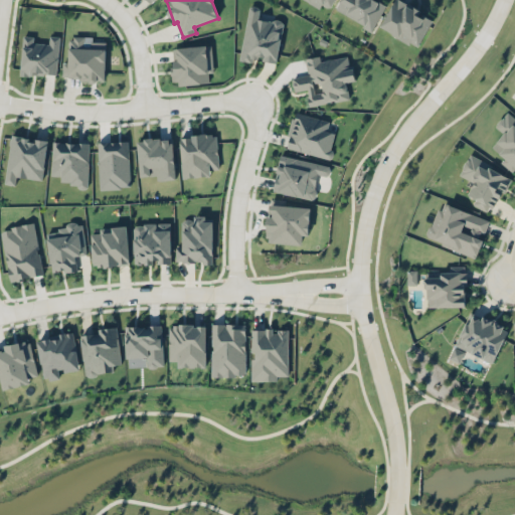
[(340,0),(335,10),(373,30),(386,4),(378,0),(340,0)]
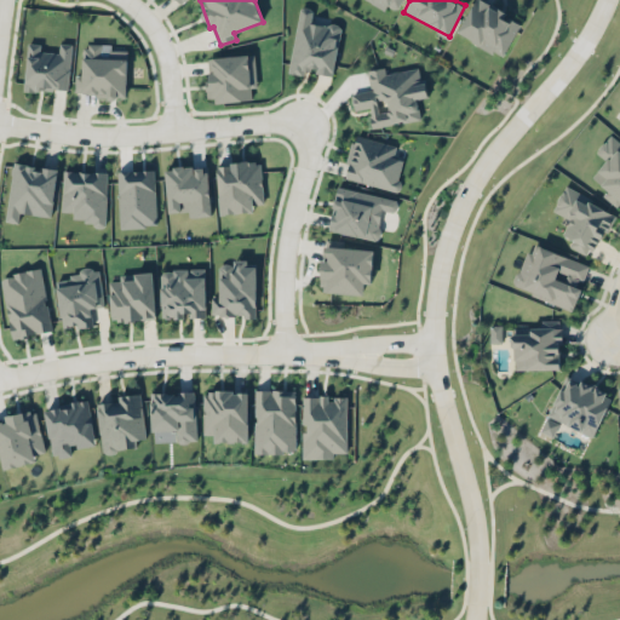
[(472,0),(457,34),(503,56),(520,19),(478,0),(472,0)]
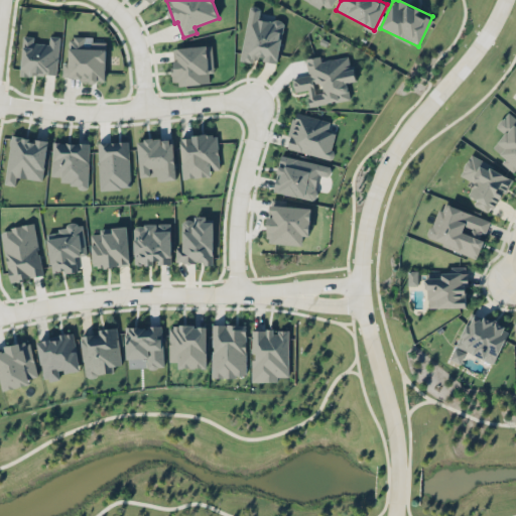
[(285,21),(259,16),(260,9),(249,7),(240,57),(277,65),(285,21)]
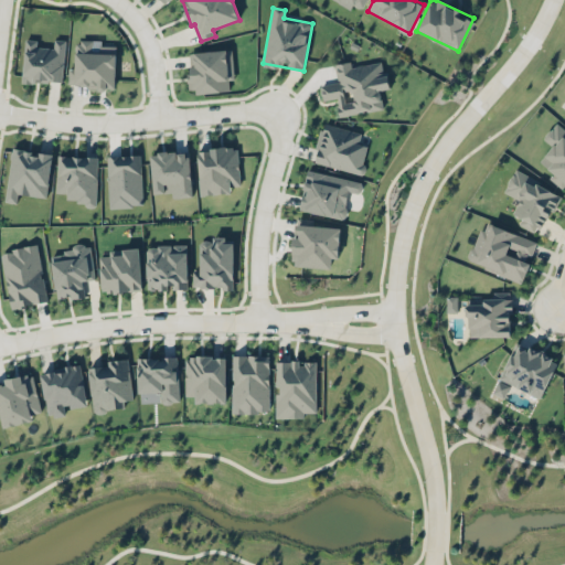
[(65,40),(54,39),(54,48),(36,46),(36,40),(24,39),(22,81),(63,83),(65,40)]
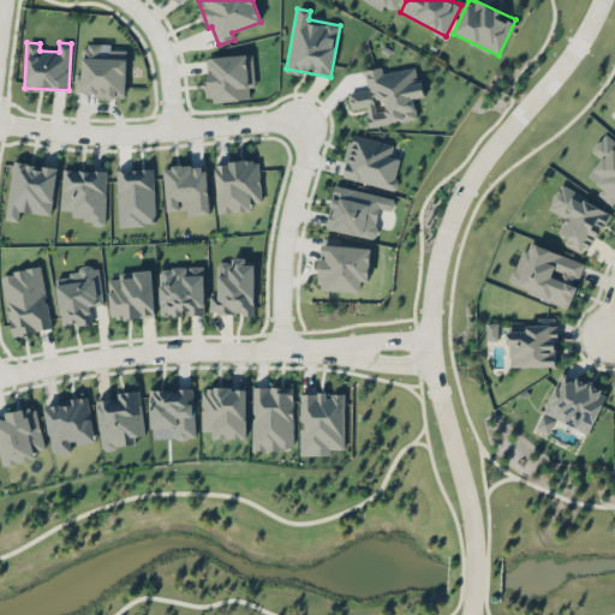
[(81,95),(125,96),(126,49),(111,49),(111,45),(82,43),(81,95)]
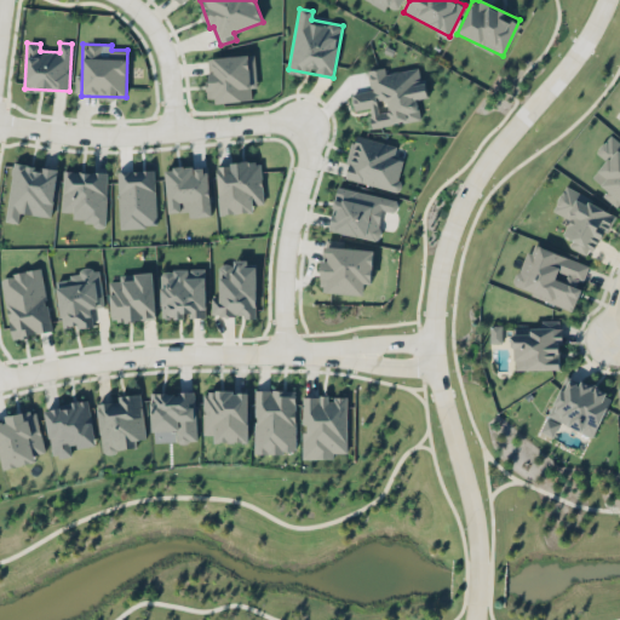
[(252,99),(251,87),(257,87),(254,53),(208,57),(211,102),(252,99)]
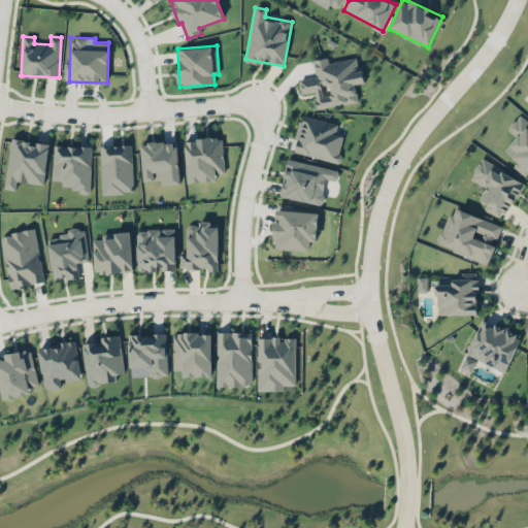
[(359,101),(356,84),(364,83),(362,65),(358,66),(356,57),(328,62),(328,57),(312,60),(316,76),(299,79),(302,94),(315,92),(317,108),(359,101)]
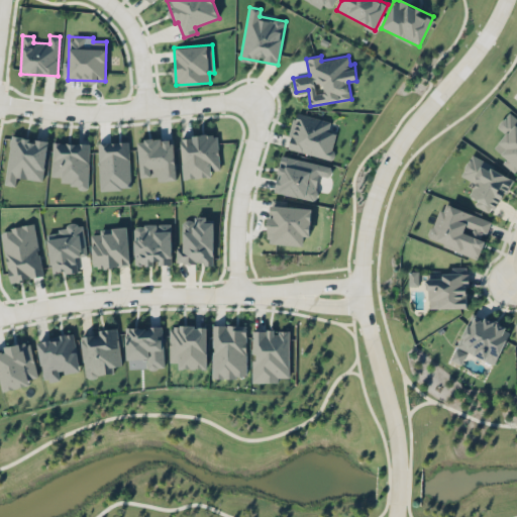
[(332,160),(338,133),(329,131),(331,121),(296,112),(287,148),(332,160)]
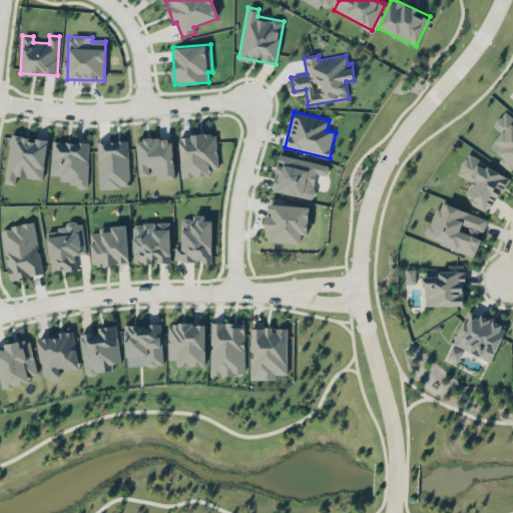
[(181,177),(210,174),(209,169),(218,169),(215,132),(178,135),(181,177)]
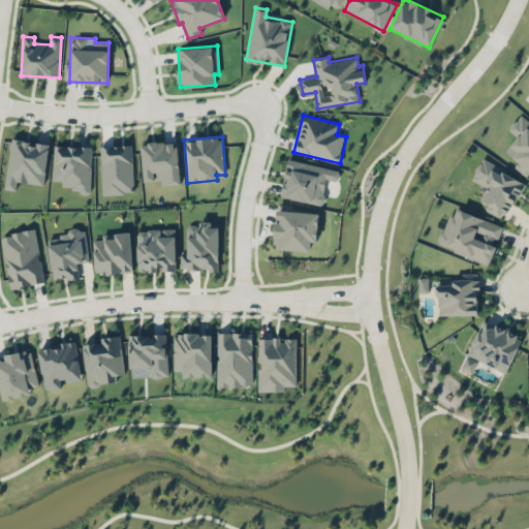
[(49,144),(11,139),(5,188),(16,190),(17,182),(44,185),(49,144)]
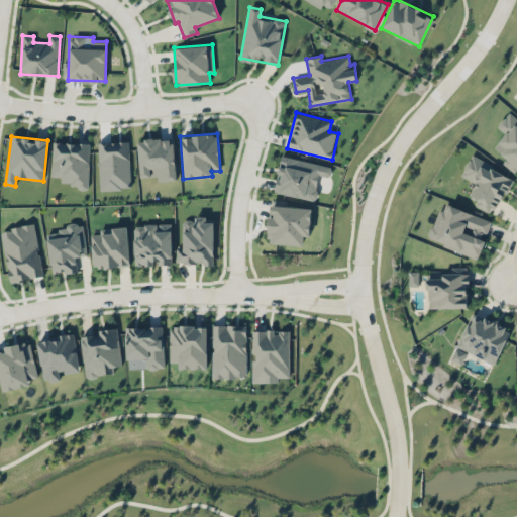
[(176,180),(174,137),(137,139),(139,177),(158,176),(158,181),(176,180)]
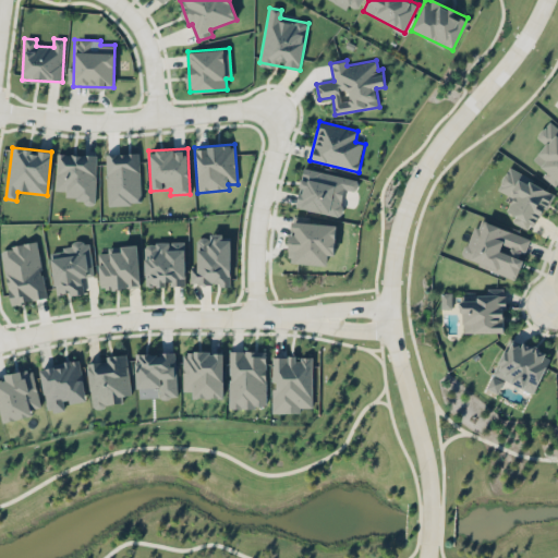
[(107,205),(141,204),(138,153),(106,154),(107,205)]
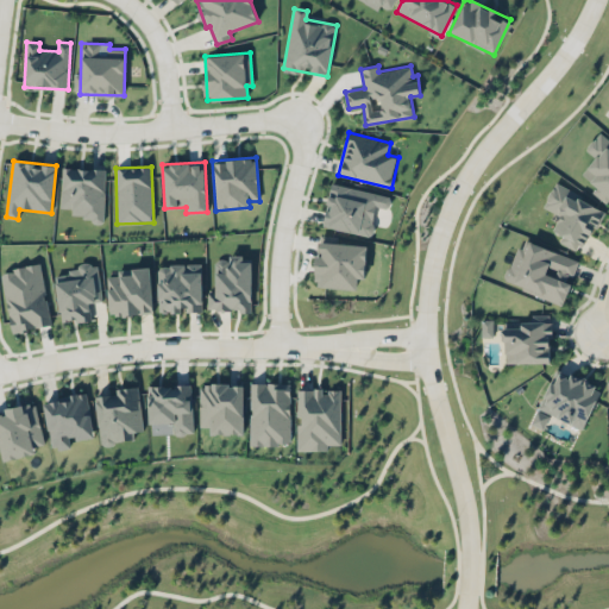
[(105,169),(62,168),(61,208),(73,208),(73,218),(104,219),(105,169)]
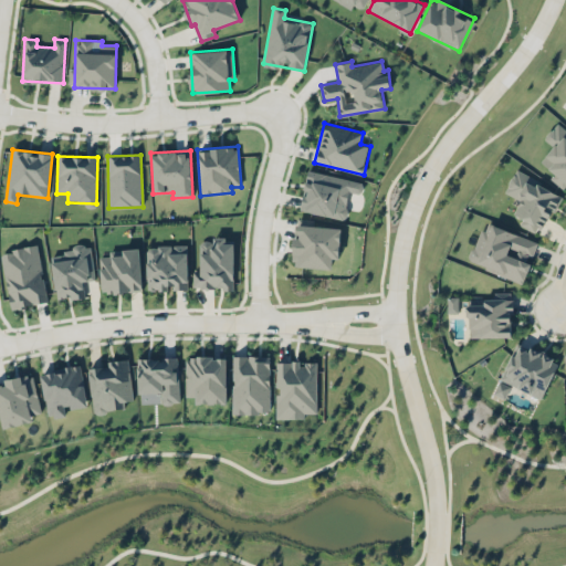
[(364,181),(307,170),(300,210),(344,219),(350,192),(360,195),(364,181)]
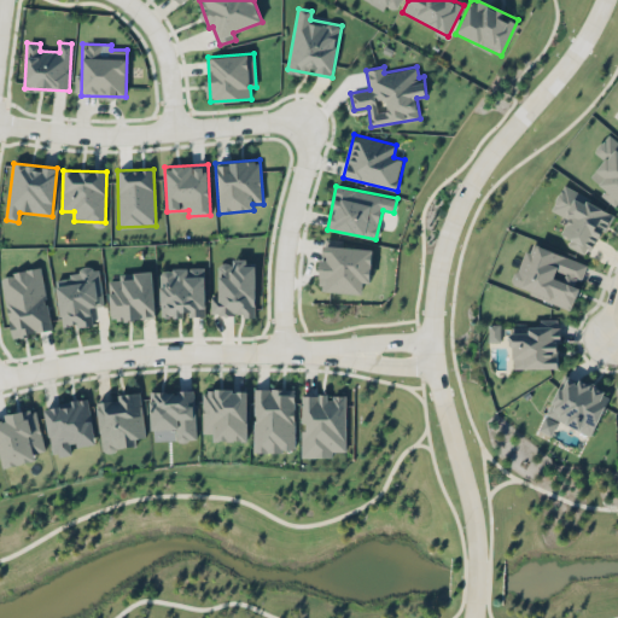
[(612,211),(563,186),(551,210),(569,219),(561,233),(571,238),(567,245),(590,256),(612,211)]
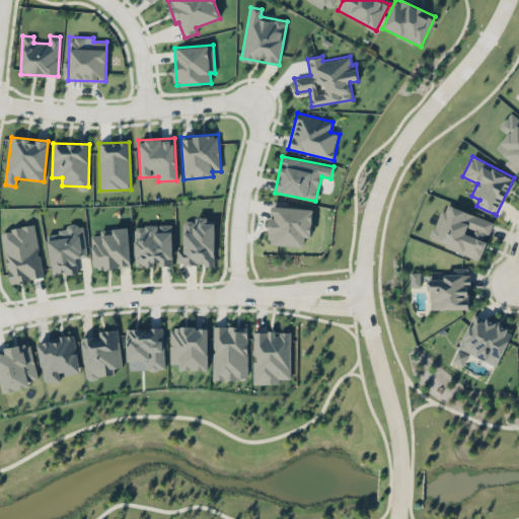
[(427,238),(477,260),(494,222),(451,204),(447,213),(440,210),(427,238)]
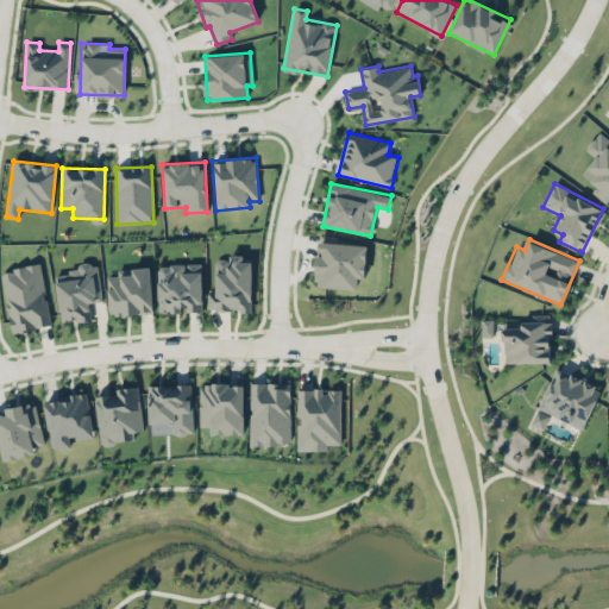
[(314,287),(357,289),(358,278),(365,278),(366,244),(321,242),(320,256),(316,255),(314,287)]
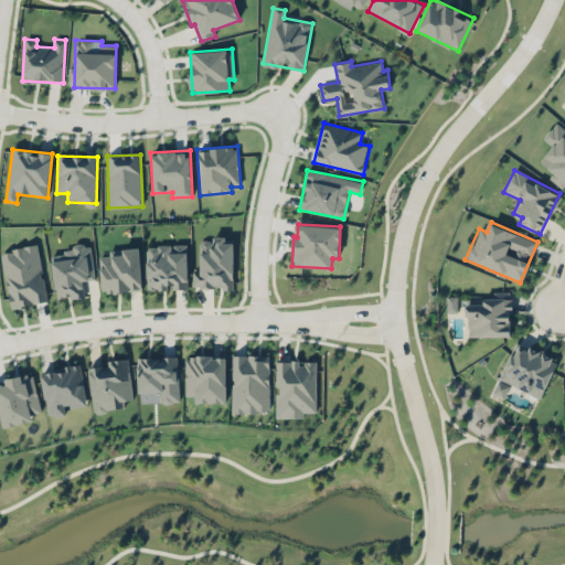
[(193,288),(233,288),(234,238),(212,238),(212,252),(200,252),(200,270),(193,270),(193,288)]
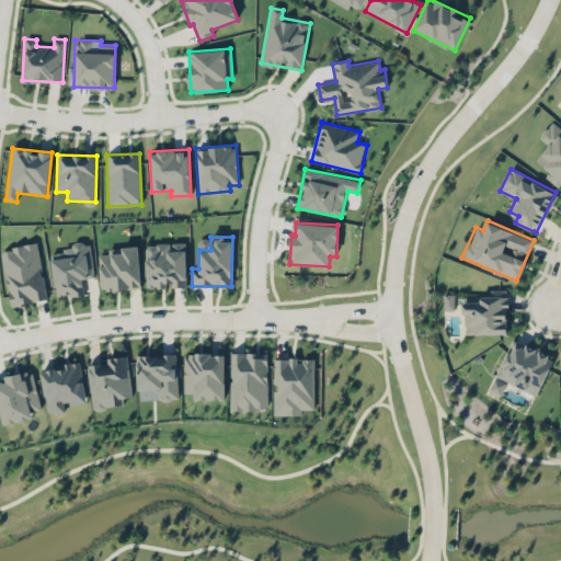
[(0,250),(0,251),(12,306),(48,298),(36,242),(0,250)]
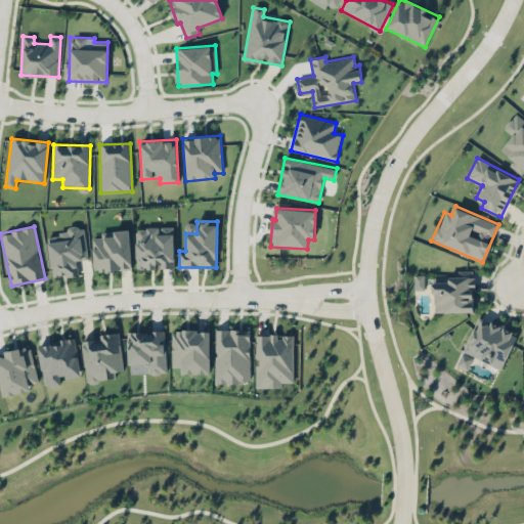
[(87,259),(84,227),(59,229),(59,235),(48,236),(51,277),(79,274),(77,260),(87,259)]
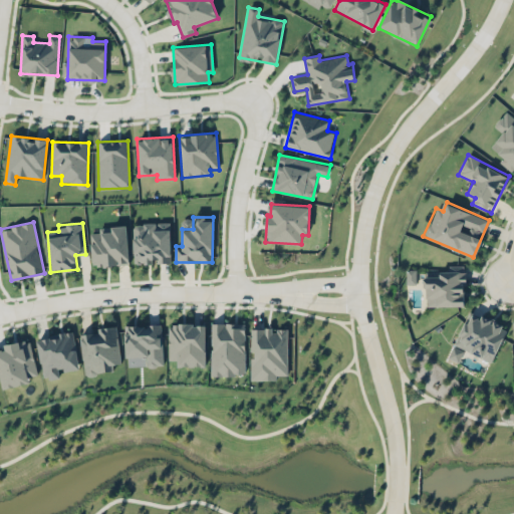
[(171,262),(170,223),(133,224),(135,264),(171,262)]
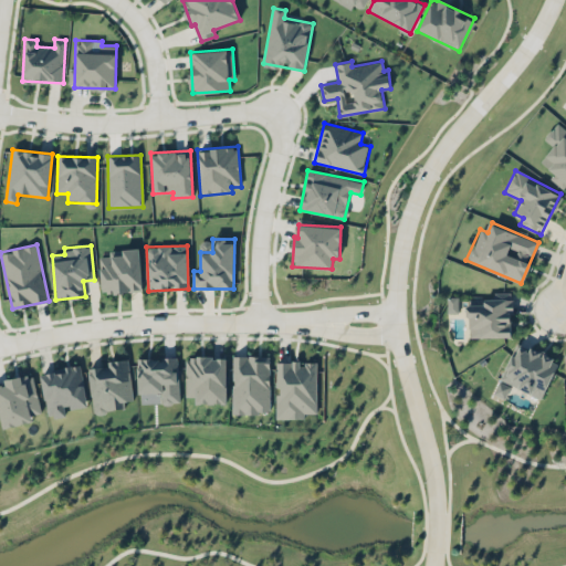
[(142,291),(139,250),(100,252),(101,289),(112,287),(112,293),(142,291)]
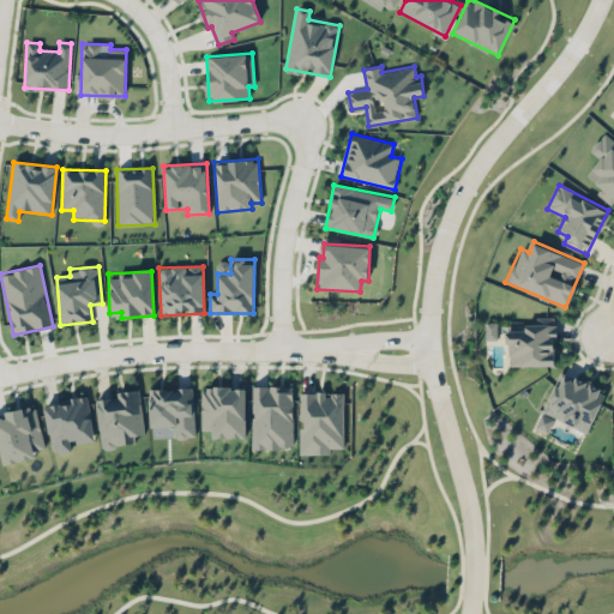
[(557,315),(528,315),(528,329),(505,329),(505,365),(557,365),(557,315)]
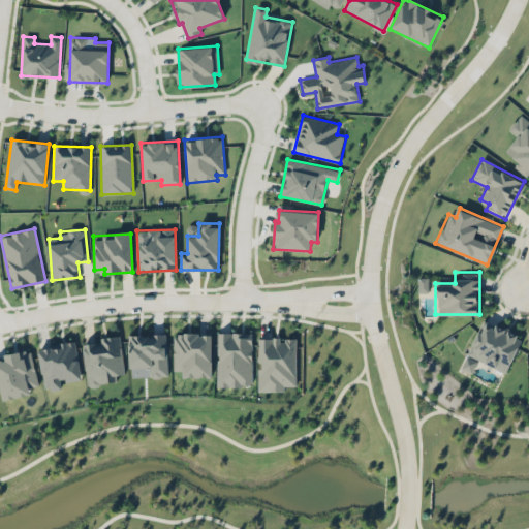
[(418,277),(418,292),(429,292),(429,277),(418,277)]
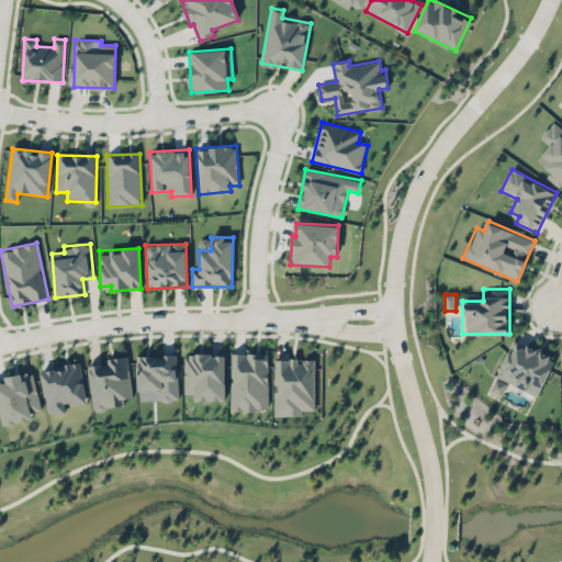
[(496,377),(538,396),(555,358),(527,345),(526,348),(513,341),(496,377)]
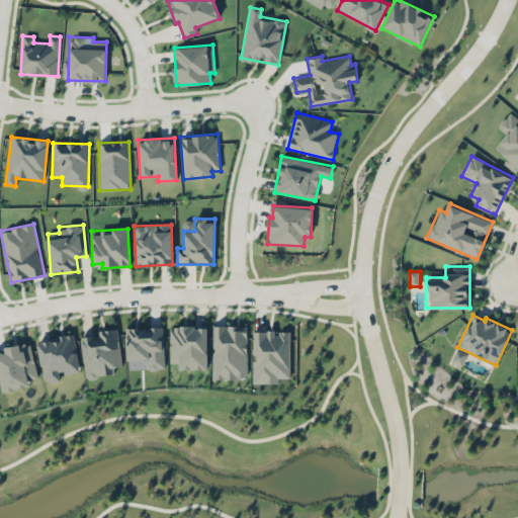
[(213,378),(247,378),(247,326),(213,325),(213,378)]
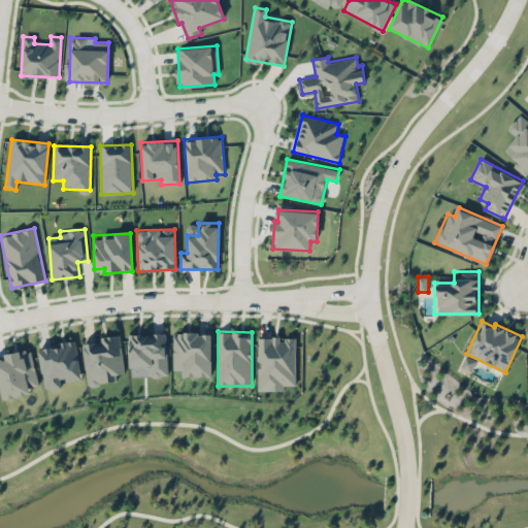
[(129,367),(151,366),(151,376),(167,375),(166,333),(128,334),(129,367)]
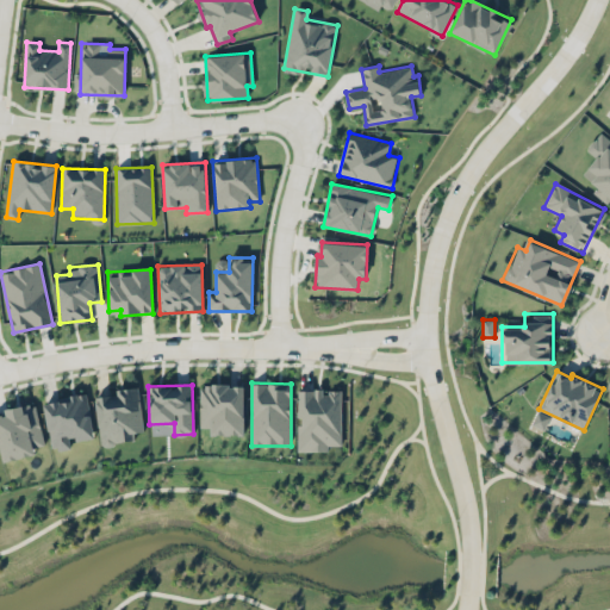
[(244,385),(200,385),(200,428),(211,428),(211,435),(244,435),(244,385)]
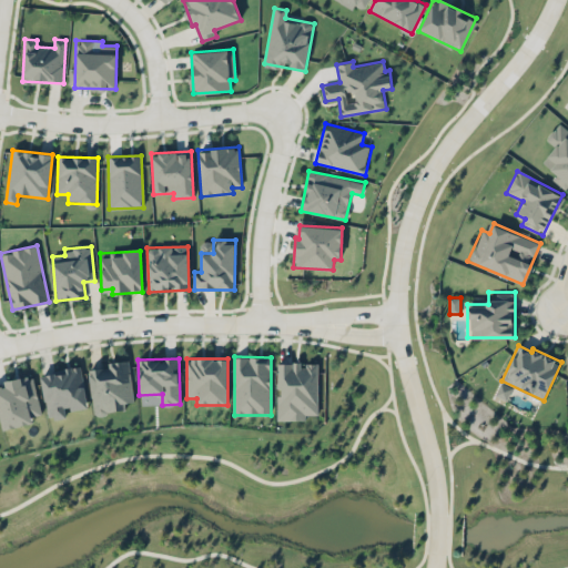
[(134,402),(129,359),(109,362),(110,367),(89,369),(94,414),(125,411),(124,403),(134,402)]
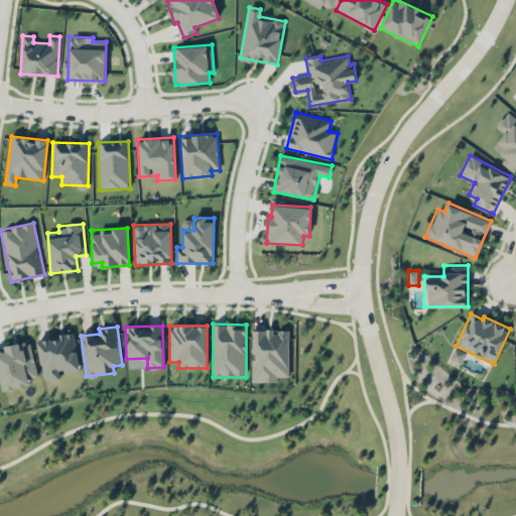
[(289,331),(274,330),(252,329),(252,382),(279,382),(279,376),(289,376),(289,331)]
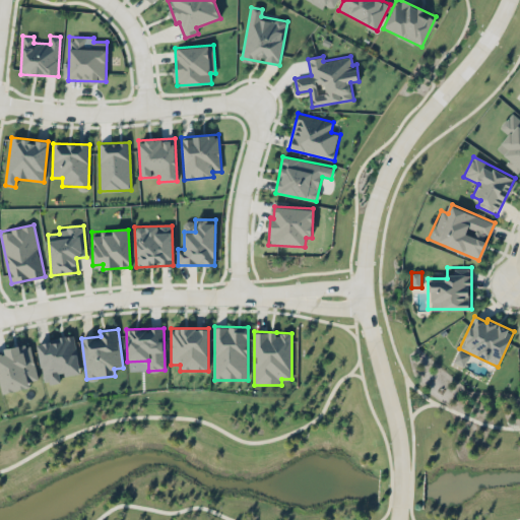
[(37,343),(45,384),(62,380),(62,377),(81,373),(73,335),(37,343)]
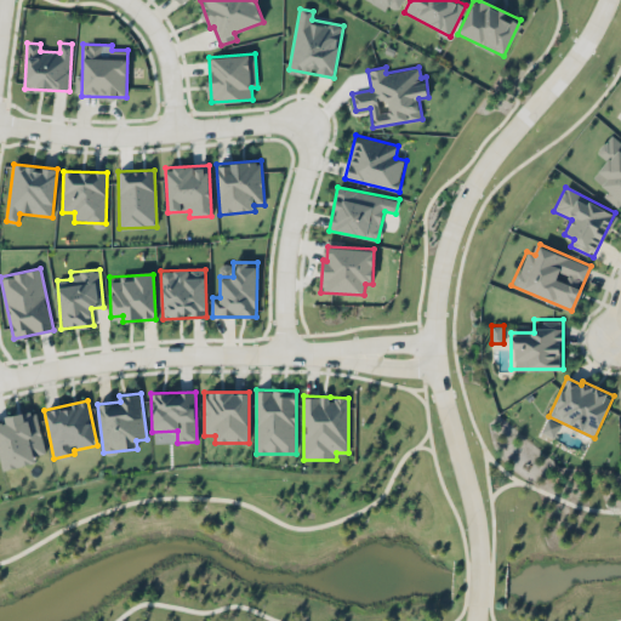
[(45,453),(36,410),(4,417),(5,421),(0,421),(0,455),(4,469),(36,462),(34,455),(45,453)]
